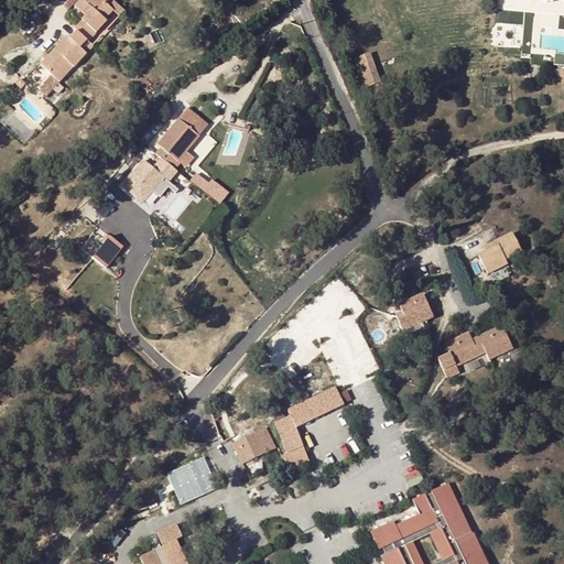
[(86,17),(74,30),(76,32),(86,41),(97,29),(100,32),(109,22),(107,20),(115,11),(105,2),(97,11),(89,4),(91,0),(79,0),(75,7),(86,17)]
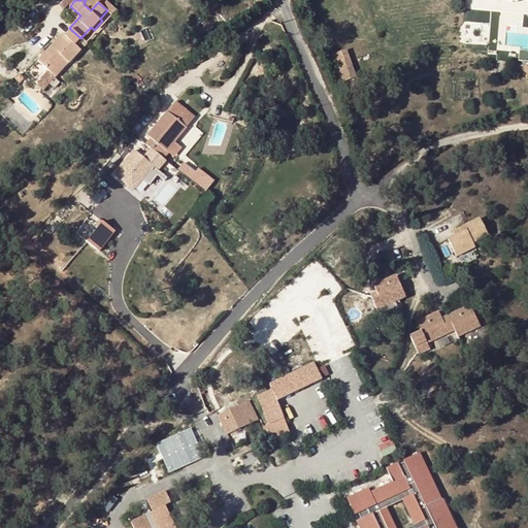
[(84,40),(94,30),(91,27),(80,38),(84,40)]
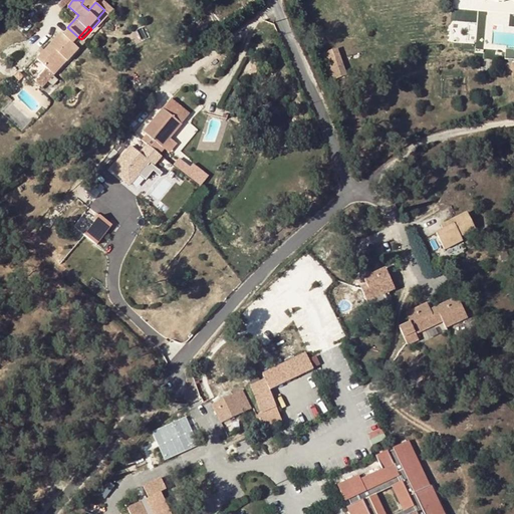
[(67,27),(61,33),(64,35),(69,29),(67,27)]
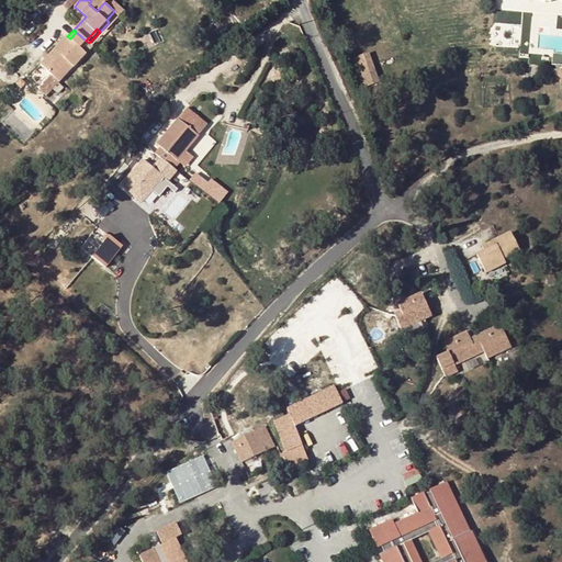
[(68,63),(72,67),(85,54),(82,51),(89,43),(86,41),(76,32),(70,38),(67,36),(41,65),(53,76),(55,77),(68,63)]
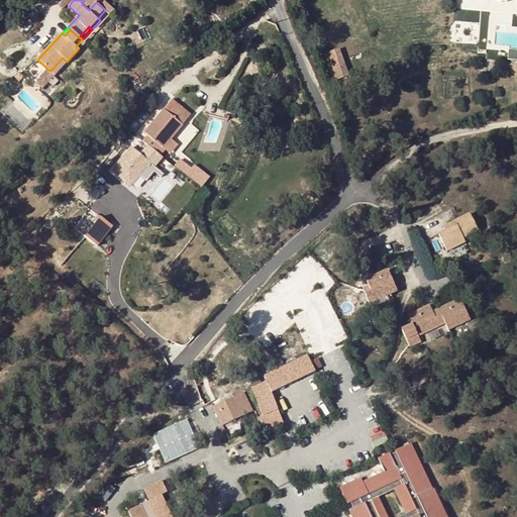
[(325,52),(332,81),(348,78),(342,48),(325,52)]
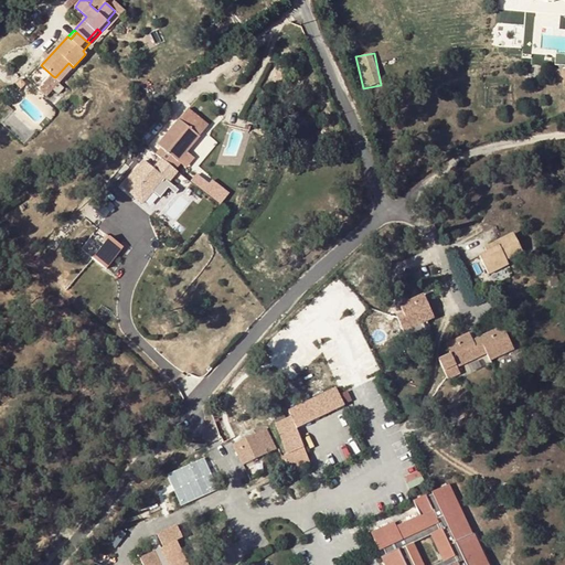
[(73,67),(68,63),(55,77),(53,76),(41,89),(48,96),(53,89),(59,94),(64,88),(59,83),(60,82),(73,67)]
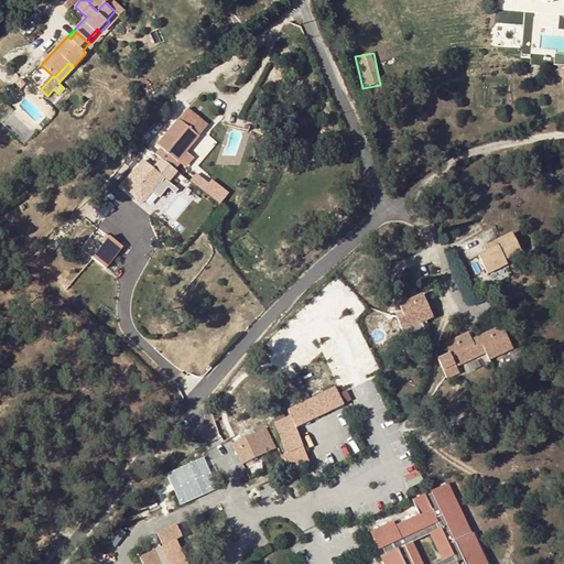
[(186,150),(198,136),(177,118),(156,143),(160,147),(155,152),(162,158),(175,169),(181,163),(177,160),(186,150)]
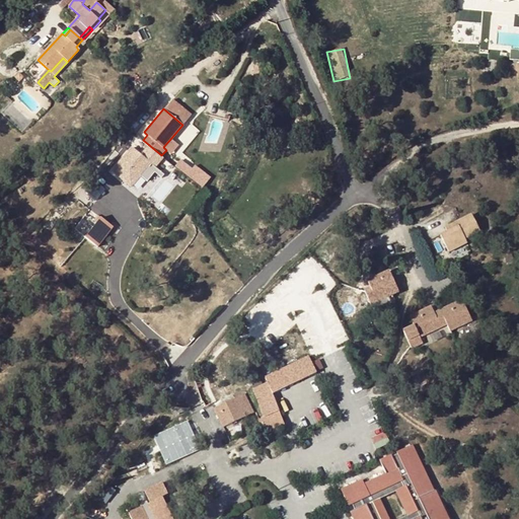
[(187,127),(182,125),(171,138),(174,141),(187,127)]
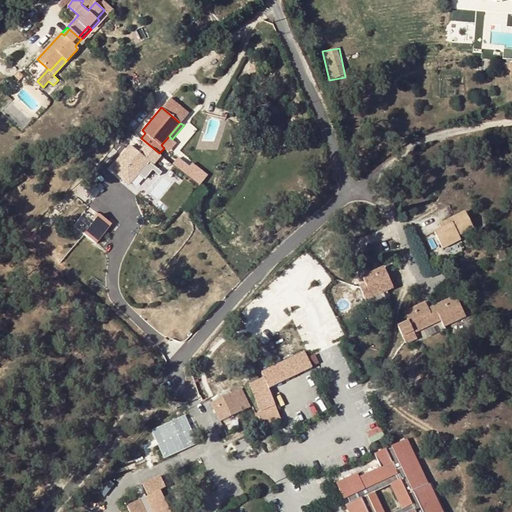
[(128,183),(139,171),(148,160),(151,163),(153,164),(161,155),(159,153),(147,143),(139,153),(130,145),(111,168),(128,183)]
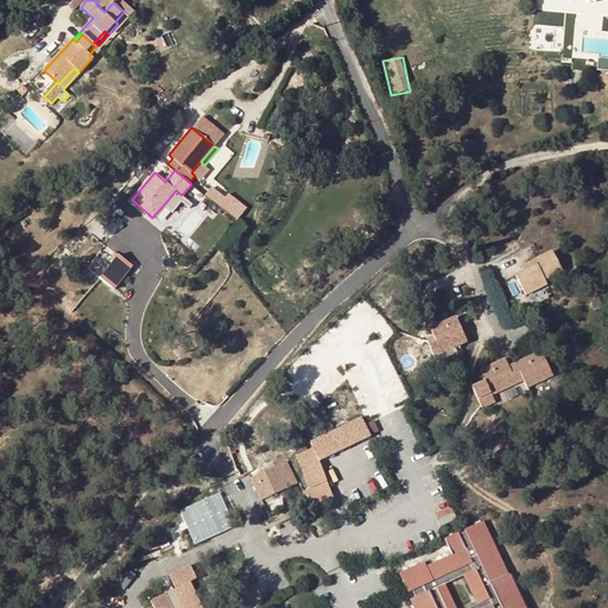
[(228,192),(226,197),(213,187),(206,196),(238,221),(248,208),(228,192)]
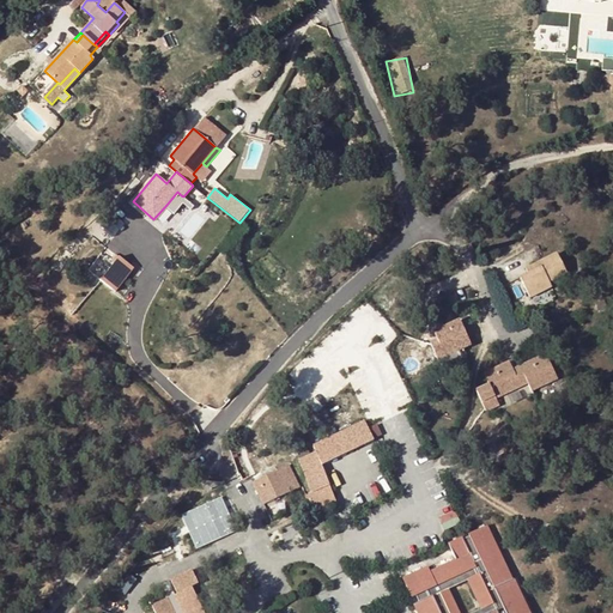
[(177,192),(167,205),(170,207),(181,195),(177,192)]
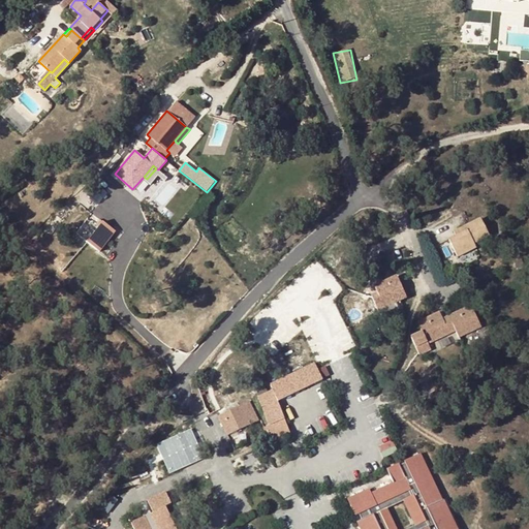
[(480,218),(461,228),(463,232),(456,236),(448,239),(458,256),(476,248),(474,243),(489,236),(480,218)]
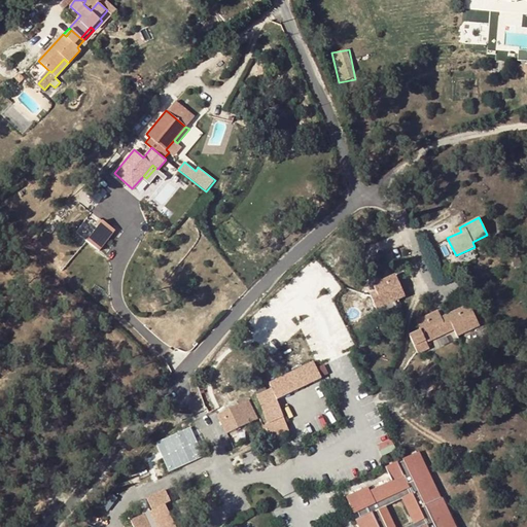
[(101,220),(85,241),(99,250),(113,230),(101,220)]
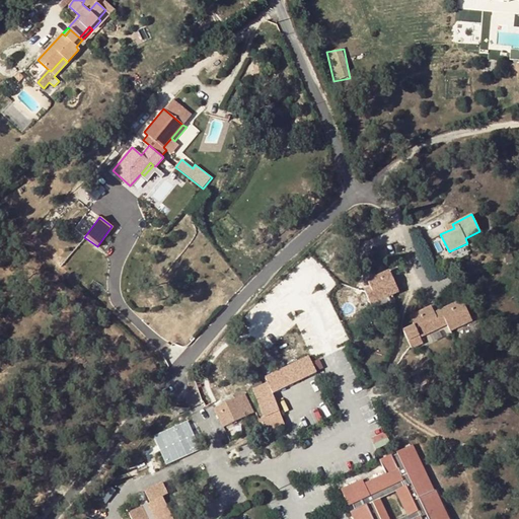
[(374,290),(367,294),(371,303),(398,291),(389,271),(368,281),(371,287),(373,286),(374,290)]
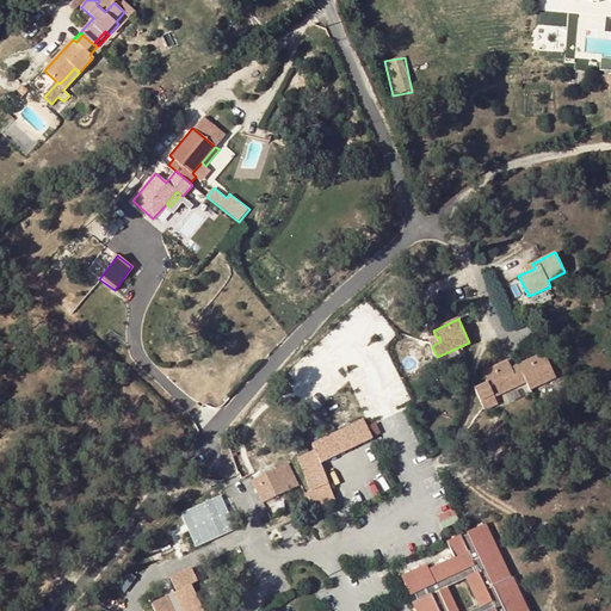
[(544,353),(518,365),(519,369),(511,372),(508,369),(512,368),(508,360),(482,372),(487,382),(474,388),(485,409),(497,403),(493,395),(526,381),(529,388),(555,376),(544,353)]
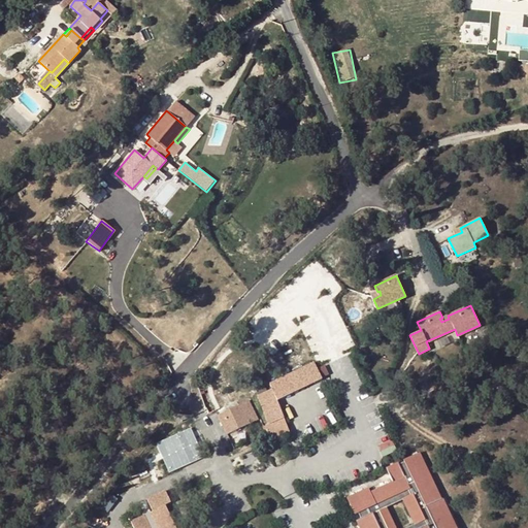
[(314,362),(270,384),(272,389),(258,396),(268,424),(271,423),(284,418),(277,400),(321,378),(314,362)]
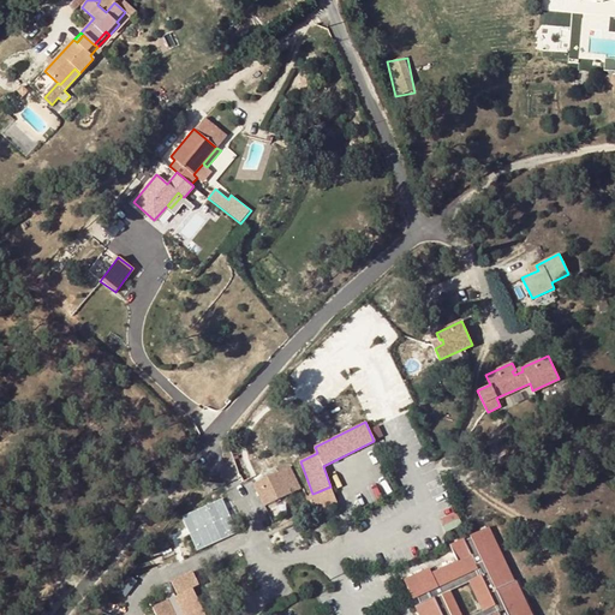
[(290,466),(258,482),(264,493),(260,495),(266,506),(300,488),(290,466)]
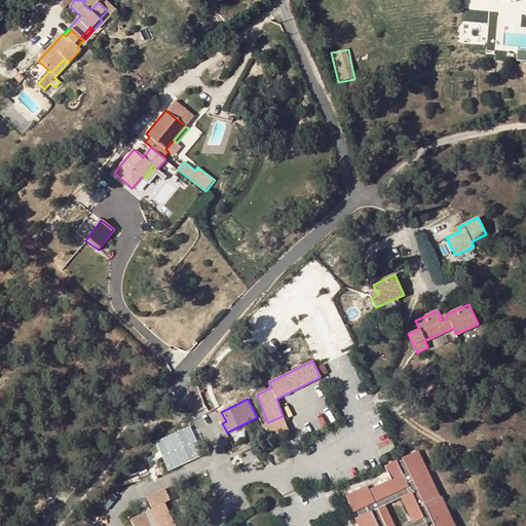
[(218,414),(222,423),(226,421),(221,412),(218,414)]
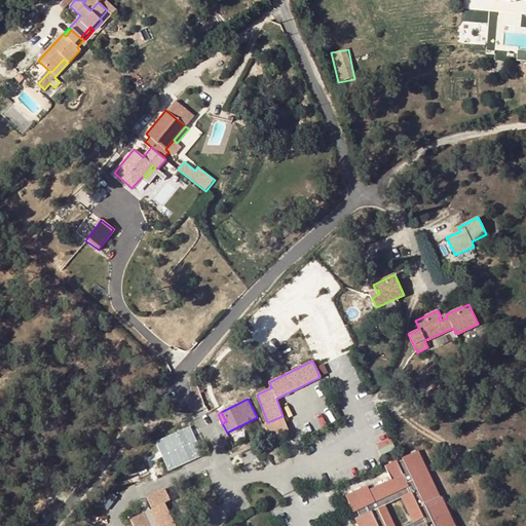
[(270,421),(276,439),(289,434),(283,416),(270,421)]
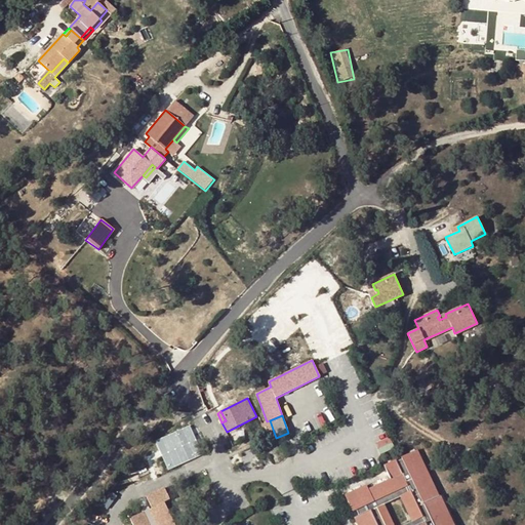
[(270,420),(267,421),(263,423),(269,440),(276,438),(270,420)]
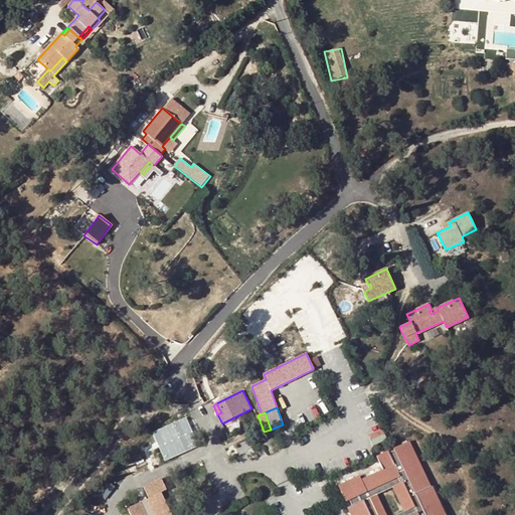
[(374,445),(387,439),(383,430),(369,435),(374,445)]
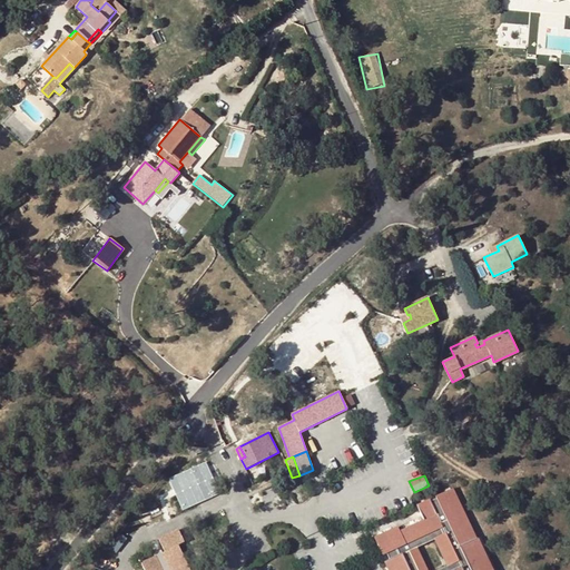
[(375,538),(383,556),(386,553),(390,559),(386,561),(390,569),(489,569),(475,539),(452,489),(435,497),(436,498),(431,501),(429,500),(418,505),(424,520),(400,531),(397,527),(375,538)]
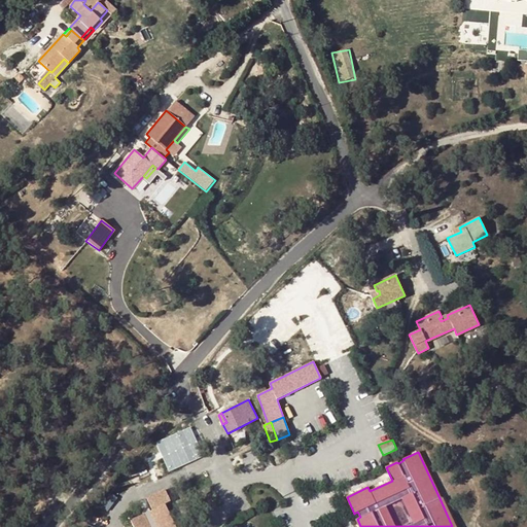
[(440,498),(452,526),(456,526),(443,497),(440,498)]
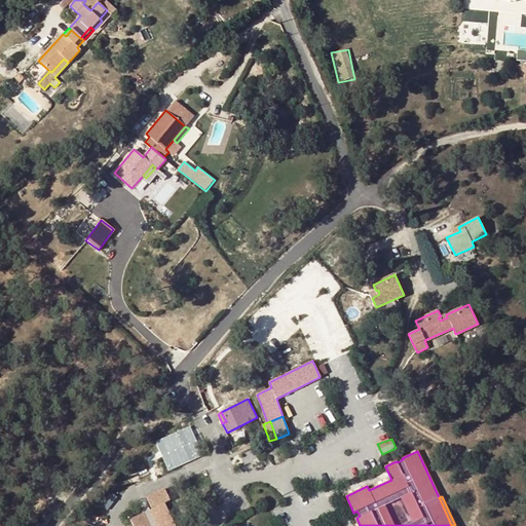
[(134,525),(175,525),(164,503),(150,511),(143,514),(130,520),(134,525)]
